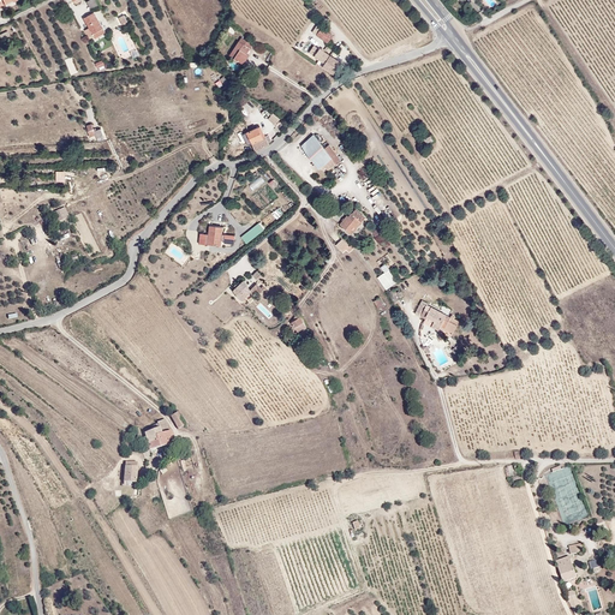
[(321,6),(317,0),(310,0),(318,11),(320,10),(318,9),(321,6)]
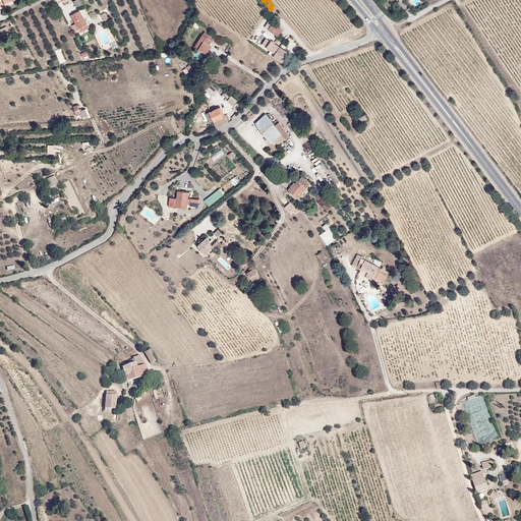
[(81,26),(76,17),(79,15),(77,10),(67,15),(71,23),(68,25),(72,34),(75,32),(76,34),(87,29),(84,24),(81,26)]
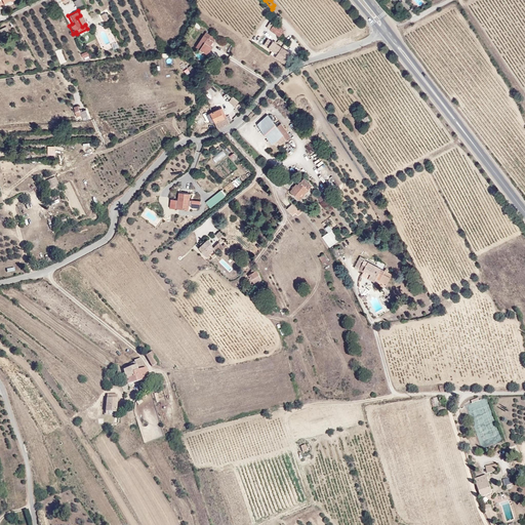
[(108,22),(104,15),(98,17),(102,24),(108,22)]
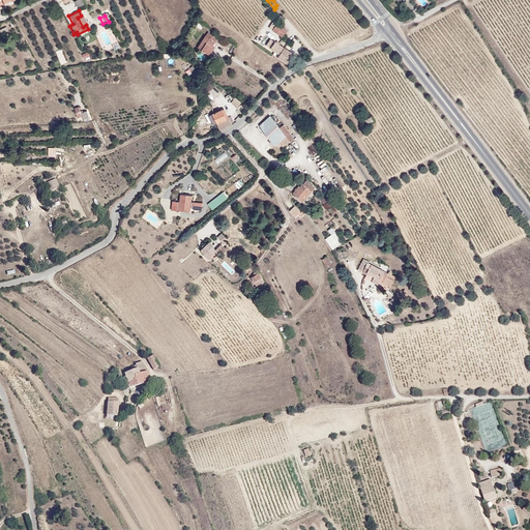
[(276,24),(272,30),(282,36),(287,30),(276,24)]
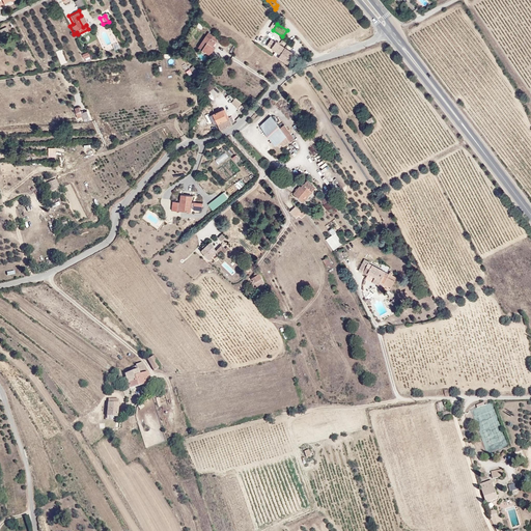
[(215,45),(218,36),(207,32),(200,49),(211,54),(213,50),(215,51),(217,47),(215,45)]
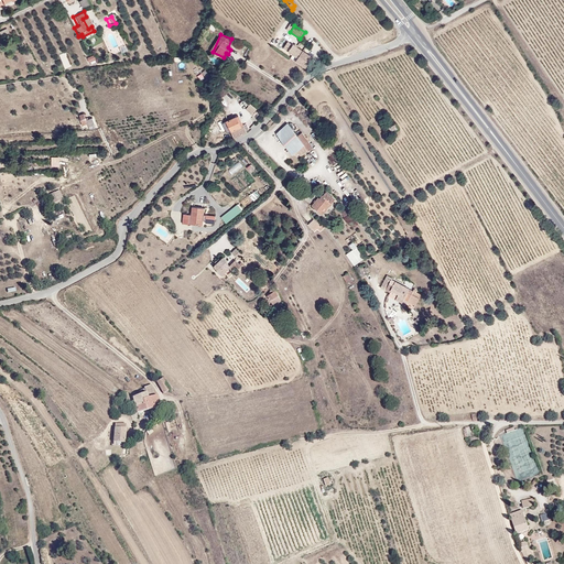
[(305,67),(312,57),(293,44),(292,45),(288,42),(283,47),(292,54),(290,58),(294,62),(295,61),(305,67)]
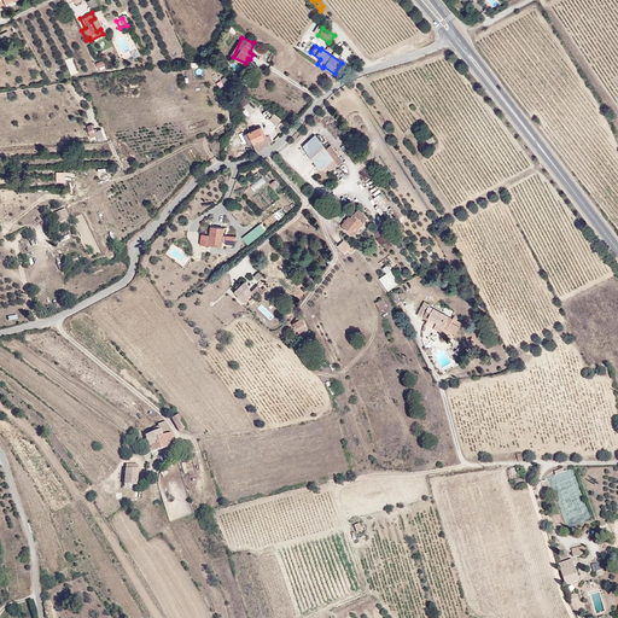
[(71,76),(79,73),(73,57),(65,59),(71,76)]
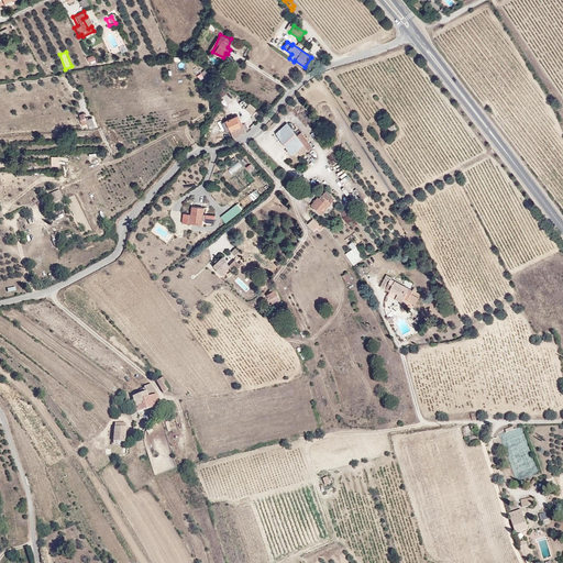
[(313,61),(311,57),(305,67),(307,69),(313,61)]
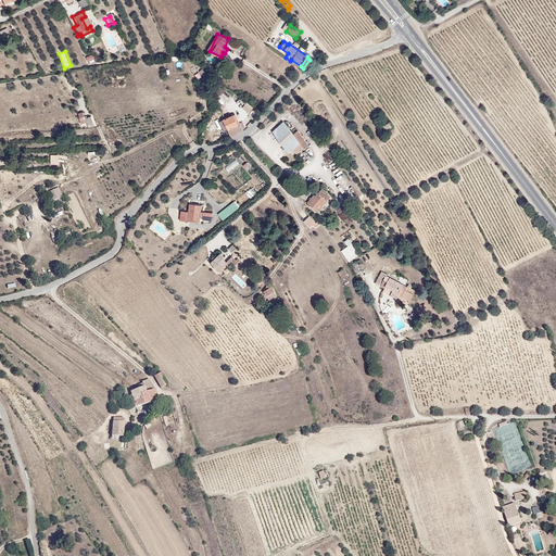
[(222,104),(232,95),(223,85),(213,95),(222,104)]
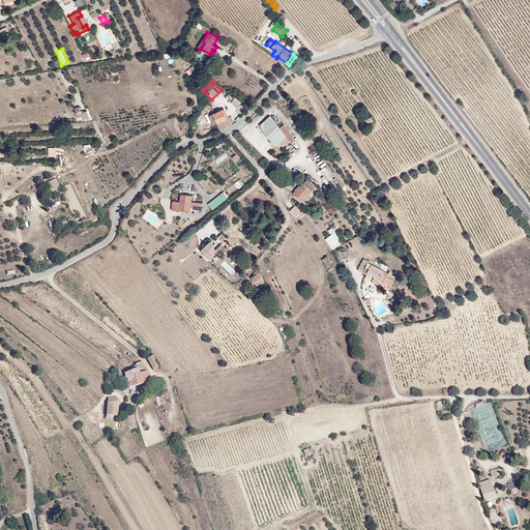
[(527,95),(522,89),(517,92),(521,99),(527,95)]
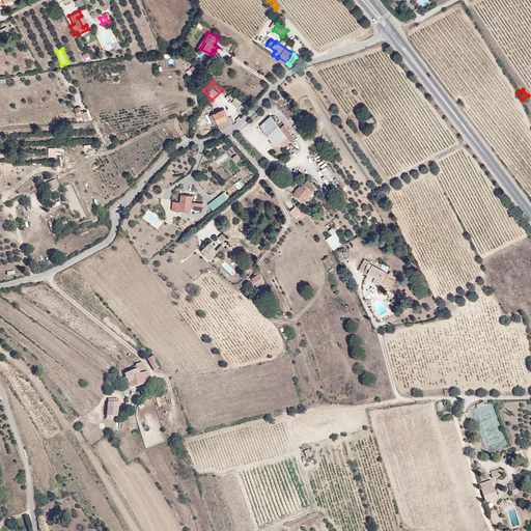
[(226,119),(221,110),(218,110),(208,115),(214,124),(217,123),(221,130),(231,123),(229,118),(226,119)]
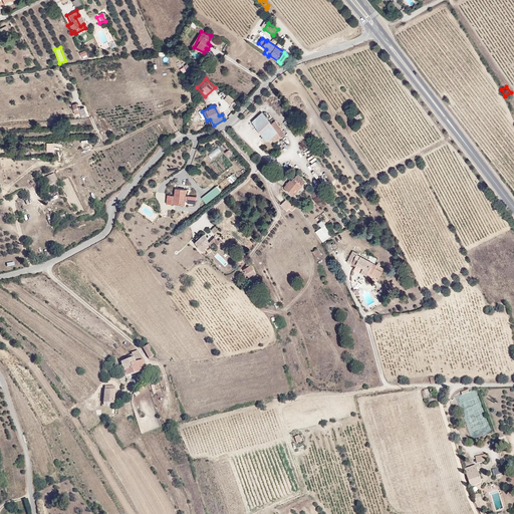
[(269,124),(260,113),(248,121),(263,141),(266,138),(274,133),(269,124)]
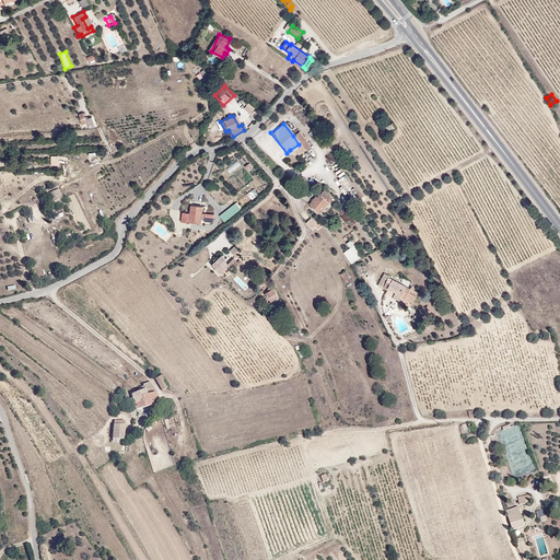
[(395,130),(391,125),(385,128),(388,135),(395,130)]
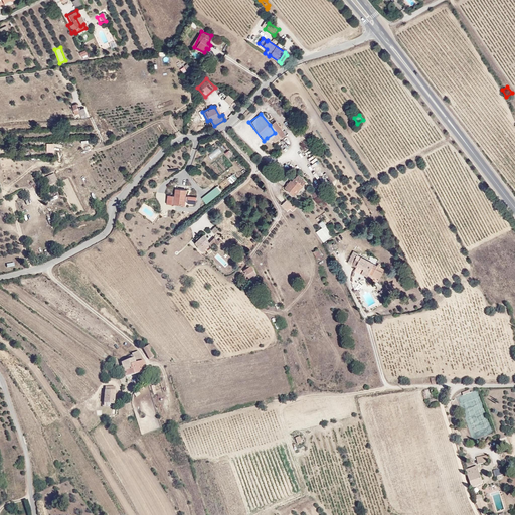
[(272,143),(284,134),(274,122),(270,125),(275,133),(267,138),(272,143)]
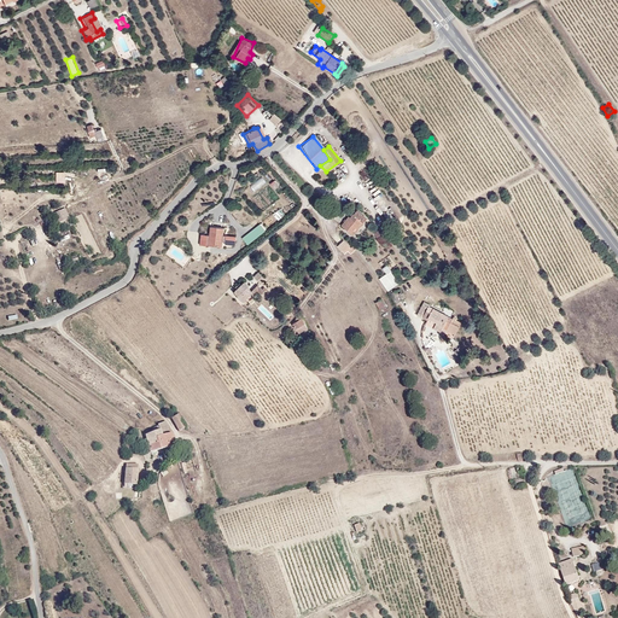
[(262,176),(250,186),(255,192),(267,182),(262,176)]
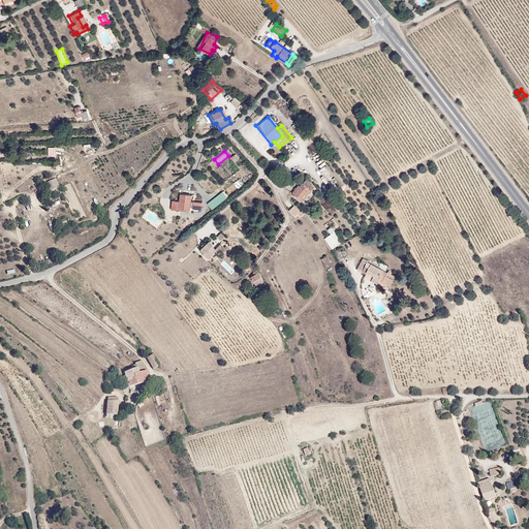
[(231,157),(236,161),(240,158),(235,153),(231,157)]
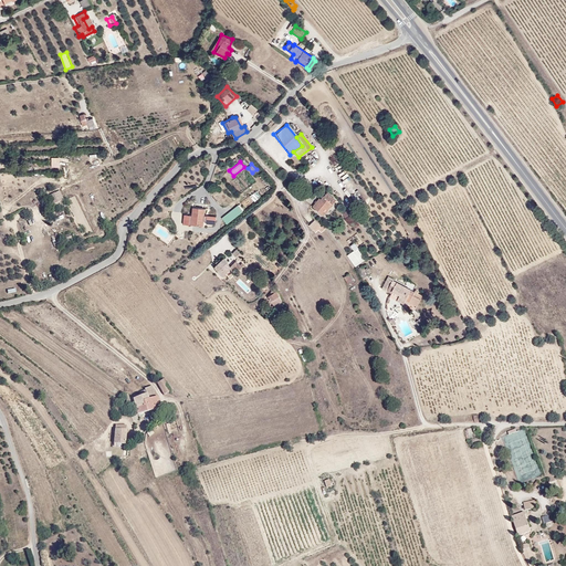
[(345,174),(341,178),(348,188),(353,184),(345,174)]
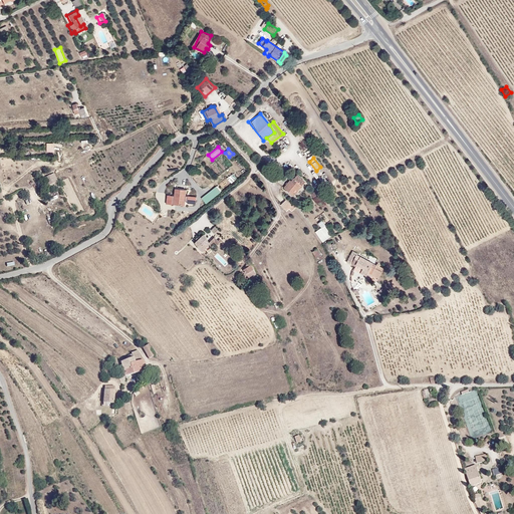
[(289,197),(300,181),(290,173),(285,181),(283,179),(277,188),(289,197)]
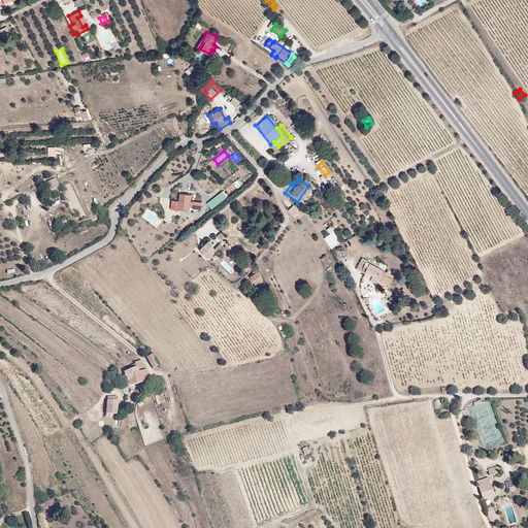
[(237,187),(243,184),(240,178),(234,182),(237,187)]
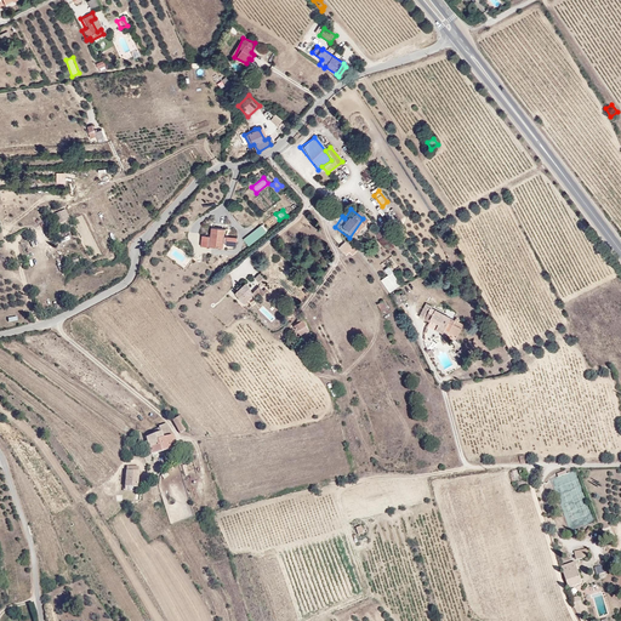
[(64,223),(60,214),(51,216),(56,227),(64,223)]
